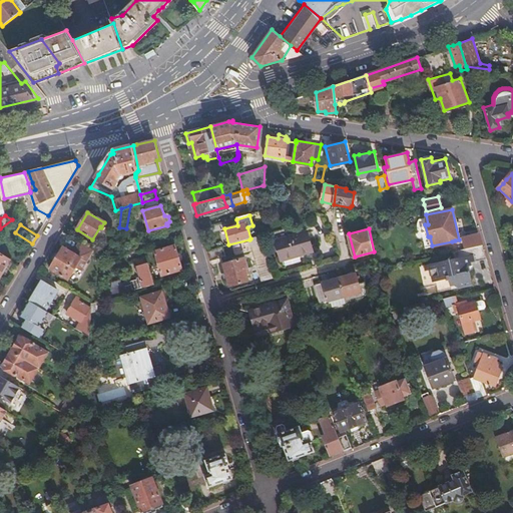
[(311,251),(306,231),(274,240),(280,261),(281,260),(282,266),(284,267),(300,262),(297,253),(302,252),(302,254),(311,251)]
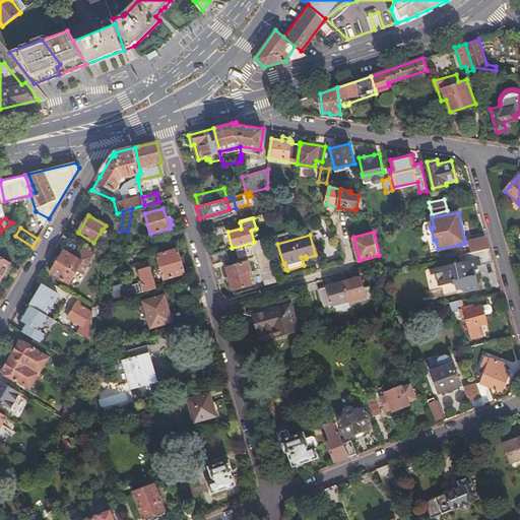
[(471,253),(489,249),(485,238),(469,241),(471,253)]
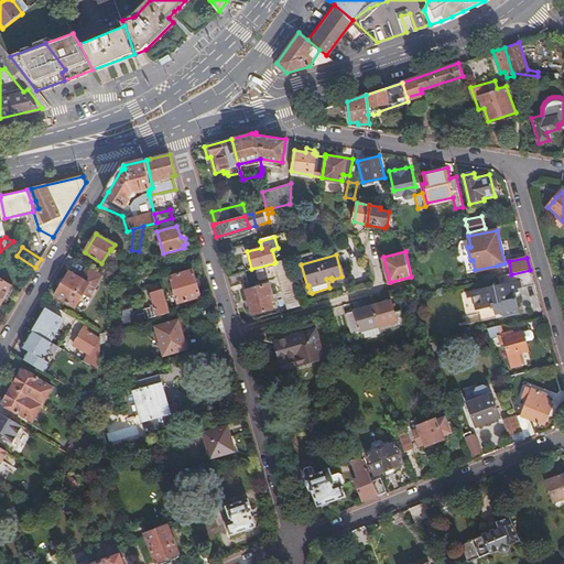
[(300,305),(286,260),(275,262),(274,263),(289,308),(300,305)]
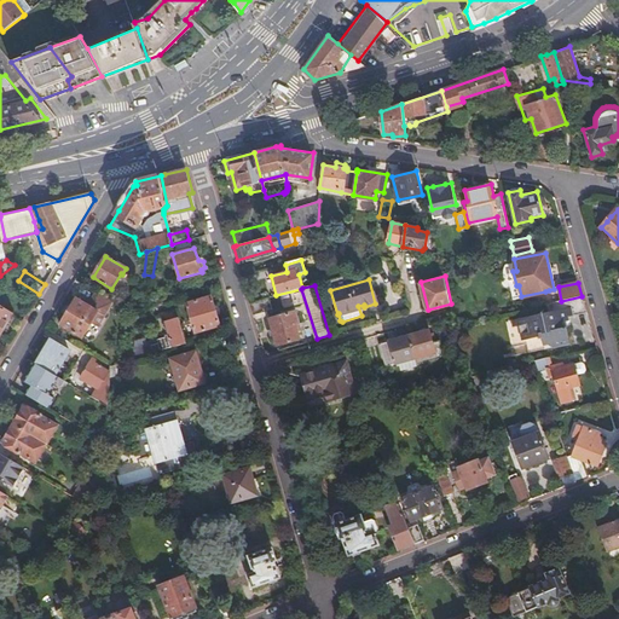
[(77,299),(61,325),(82,339),(92,324),(99,328),(114,304),(97,293),(88,306),(77,299)]
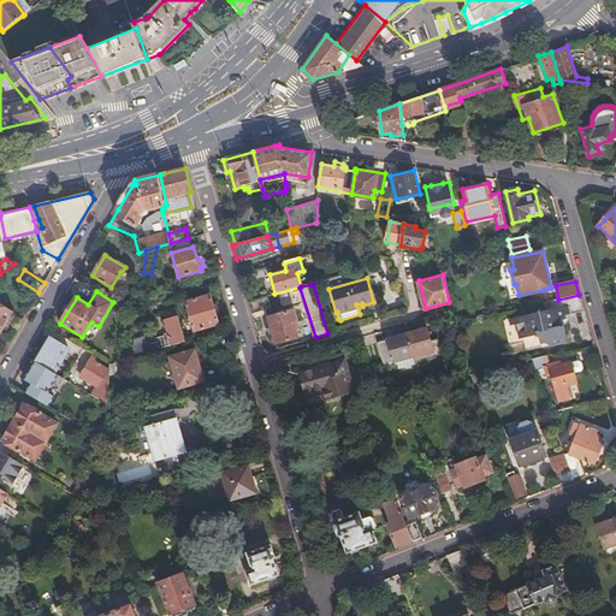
[(188,301),(191,317),(217,309),(212,294),(188,301)]
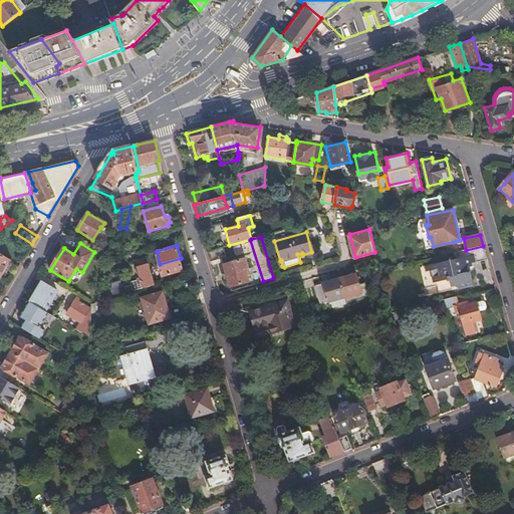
[(488,260),(483,246),(466,250),(460,251),(461,258),(431,264),(432,268),(435,282),(451,278),(453,286),(462,284),(462,287),(474,285),(471,271),(468,272),(467,267),(470,267),(472,266),(472,263),(488,260)]
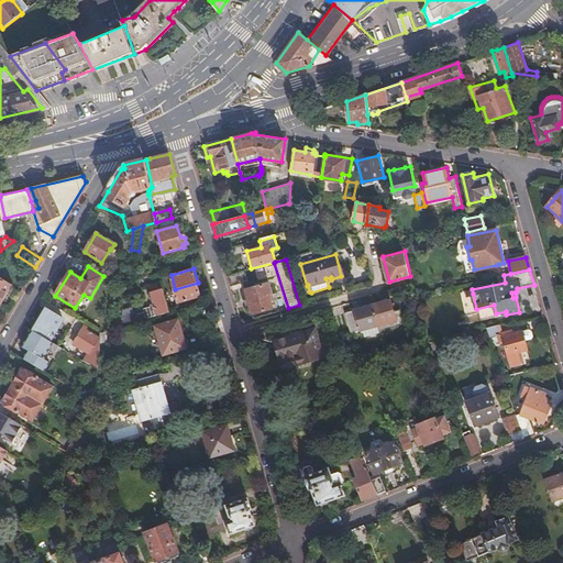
[(247,282),(244,271),(227,275),(230,287),(247,282)]
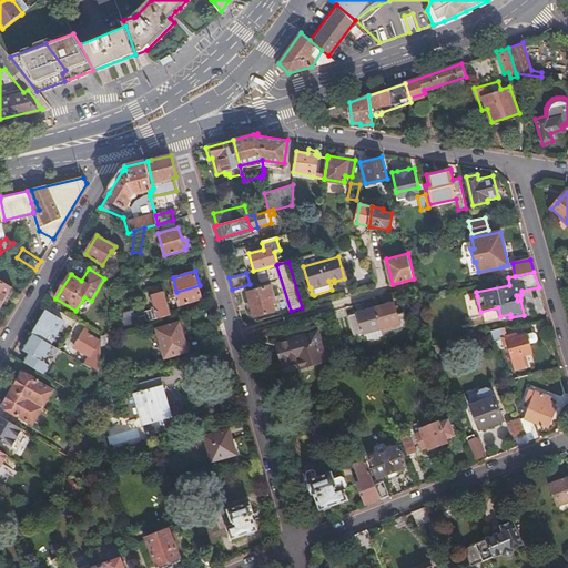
[(13,276),(8,285),(11,287),(21,294),(26,286),(22,285),(23,283),(13,276)]
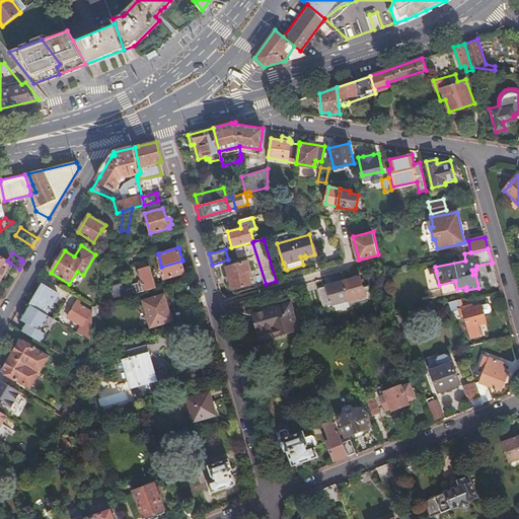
[(0,255),(0,280),(6,270),(10,270),(11,268),(9,264),(10,263),(7,261),(0,255)]
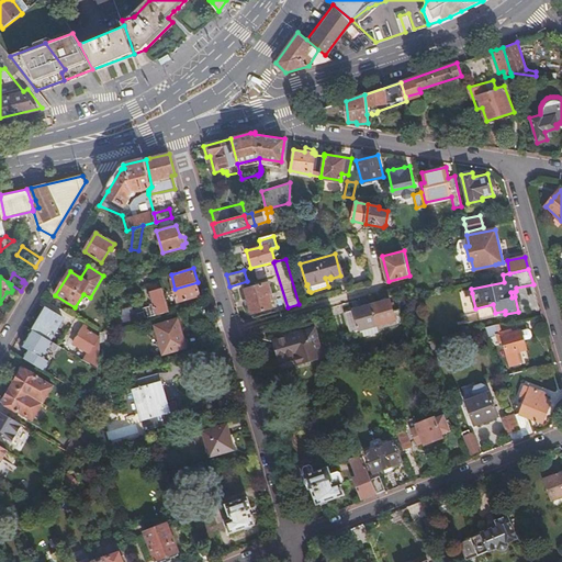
[(139,321),(157,315),(168,312),(160,282),(146,287),(148,293),(152,292),(154,303),(149,304),(150,306),(143,308),(144,312),(137,314),(136,310),(133,311),(132,307),(123,310),(122,325),(139,321)]
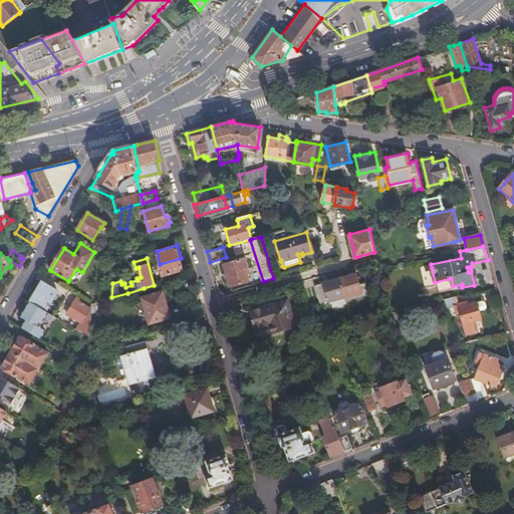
[(181,258),(160,264),(164,276),(184,270),(181,258)]
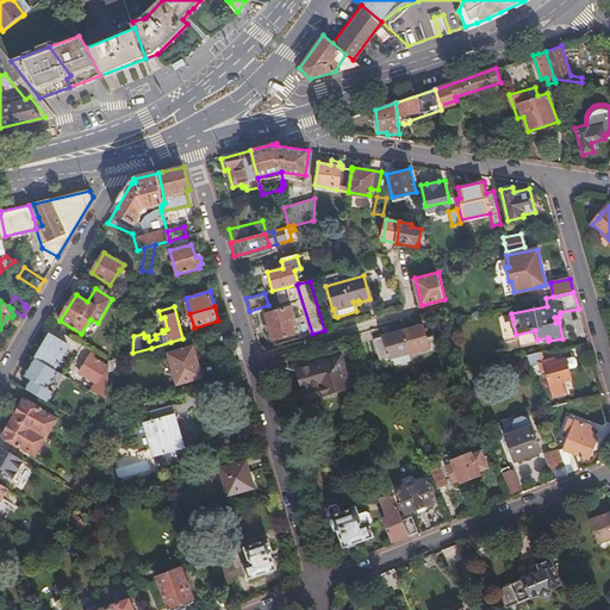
[(294,336),(292,328),(291,319),(296,319),(292,307),(266,315),(272,341),(294,336)]
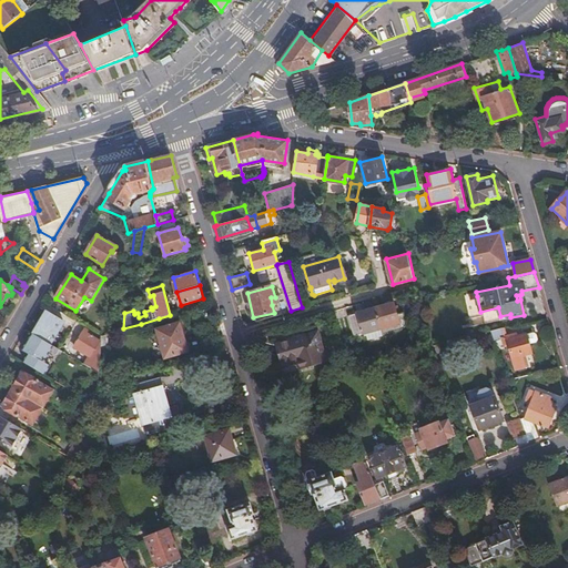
[(375,306),(382,327),(402,322),(395,301),(375,306)]
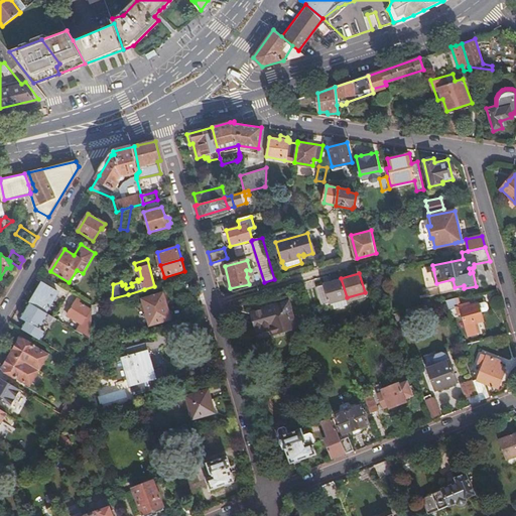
[(323,303),(347,297),(341,278),(317,285),(323,303)]
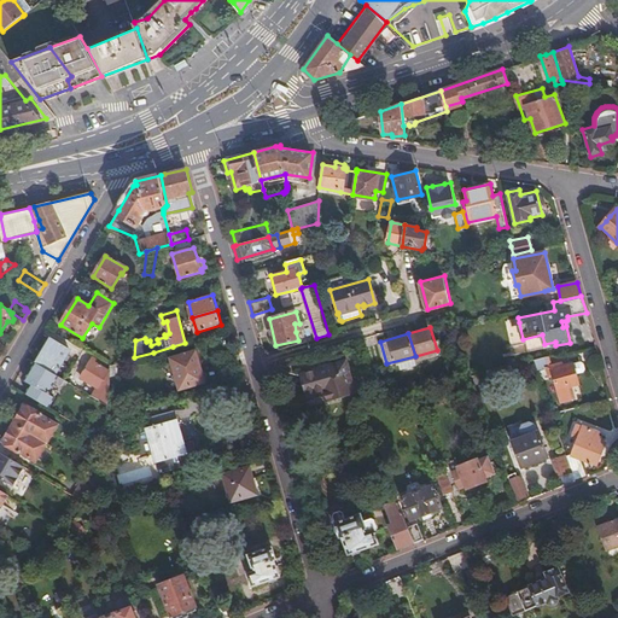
[(223,337),(213,339),(215,351),(226,348),(223,337)]
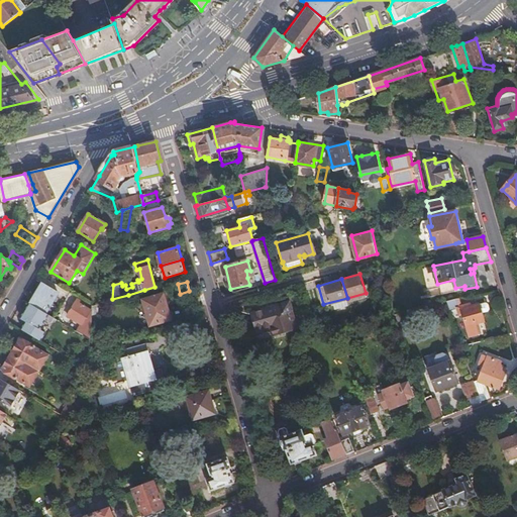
[(31,304),(45,312),(59,293),(44,284),(31,304)]
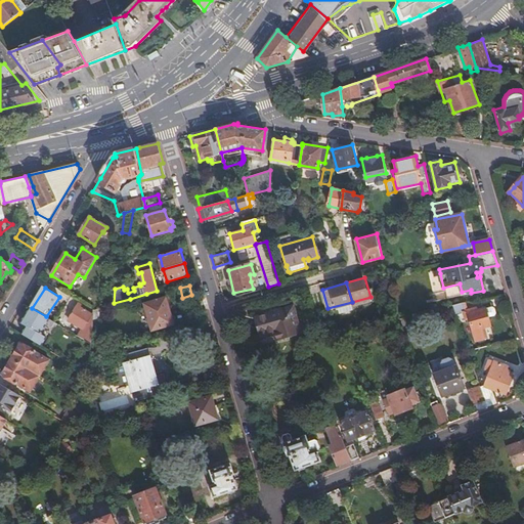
[(166,297),(145,303),(153,330),(173,324),(166,297)]
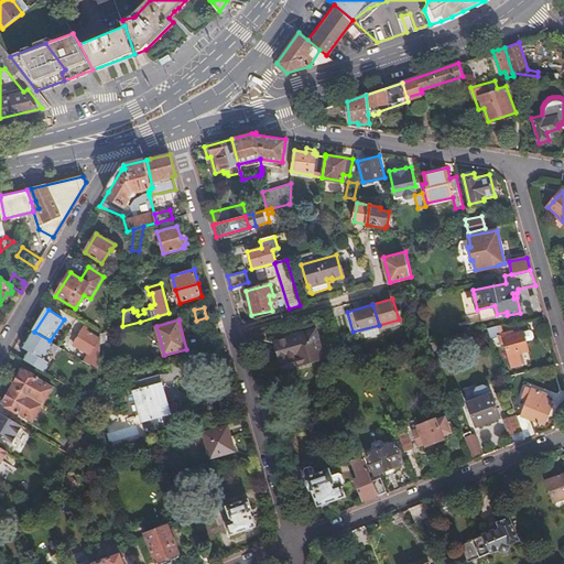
[(503,333),(500,325),(487,328),(490,336),(498,334),(501,346),(507,344),(513,368),(525,365),(522,354),(528,351),(527,348),(529,348),(527,340),(523,333),(510,337),(508,333),(503,333)]
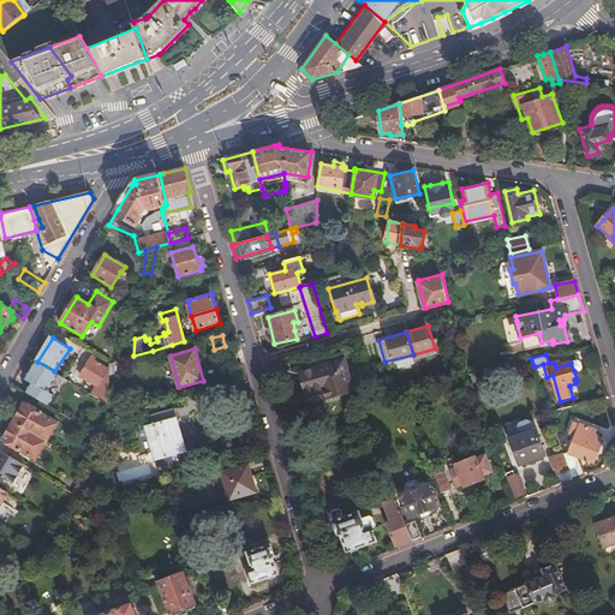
[(91,394),(100,399),(107,404),(108,376),(109,371),(94,362),(95,358),(91,356),(79,375),(97,386),(91,394)]
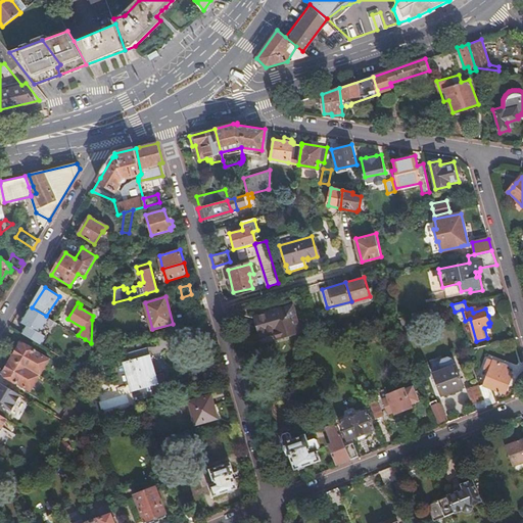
[(292,305),(254,316),(258,332),(275,328),(278,337),(299,332),(292,305)]
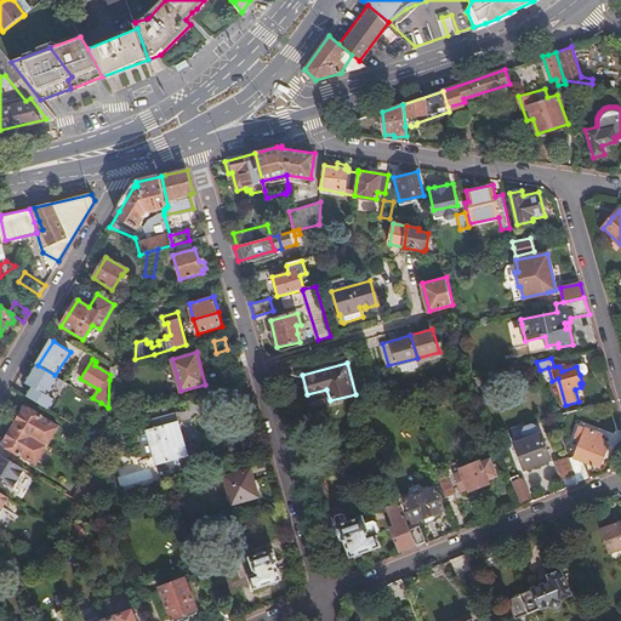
[(27,396),(49,409),(55,398),(51,396),(58,386),(63,389),(67,382),(55,375),(38,365),(36,364),(26,381),(33,386),(27,396)]
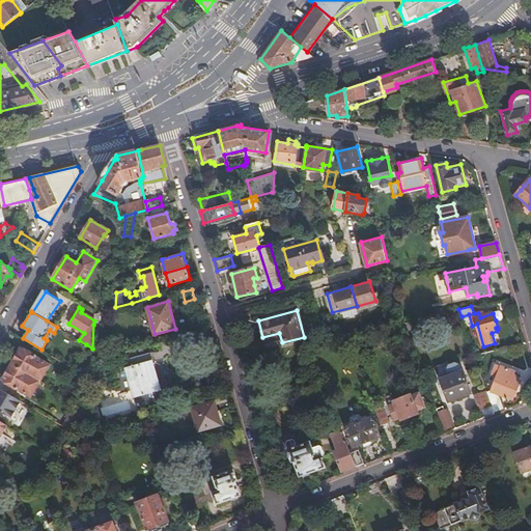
[(493,313),(496,320),(501,318),(503,316),(502,313),(499,312),(493,313)]
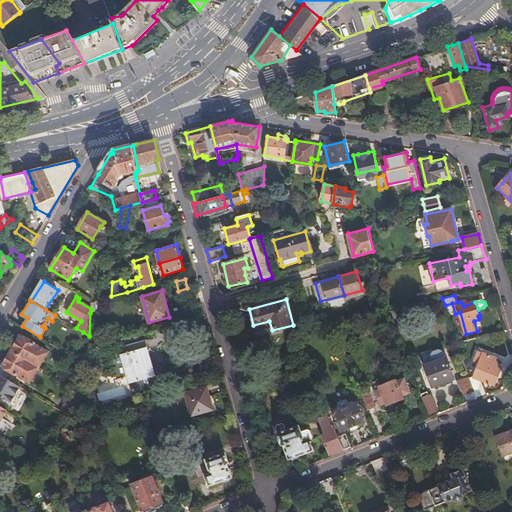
[(360,307),(349,310),(353,320),(364,317),(360,307)]
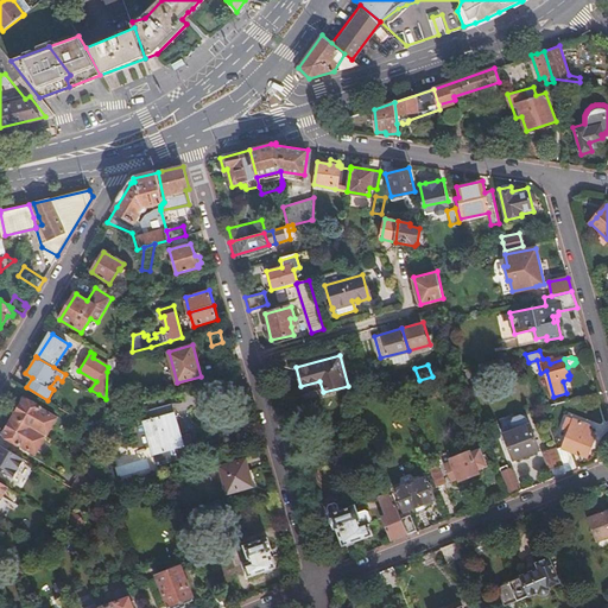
[(413,368),(413,367),(393,373),(398,387),(419,380),(415,368),(413,368)]
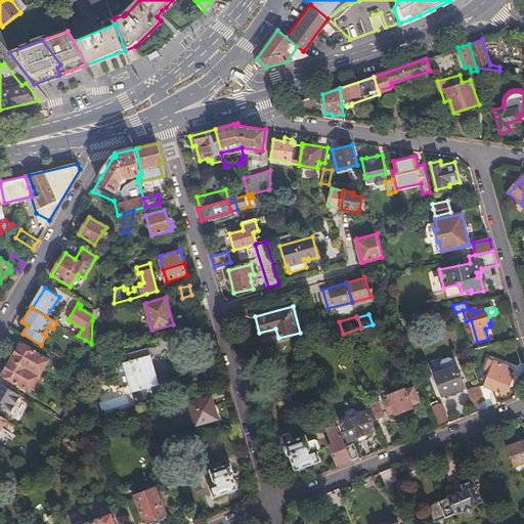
[(409,316),(400,319),(403,326),(412,323),(409,316)]
